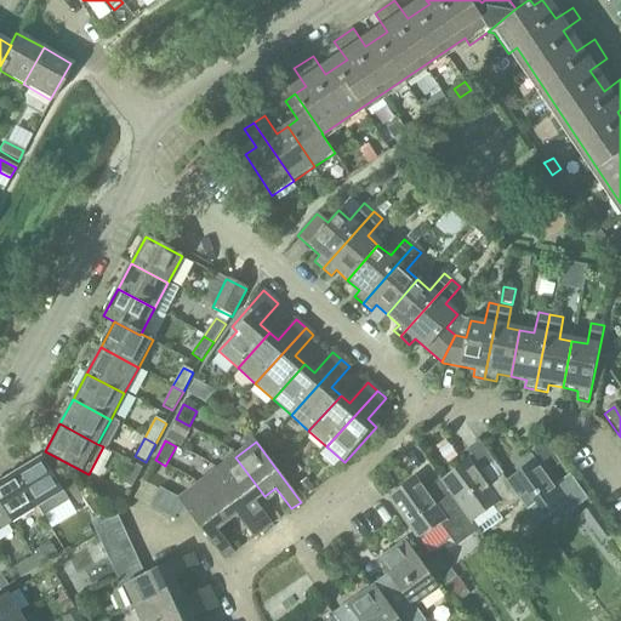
[(523,500),(522,500),(540,524),(560,508),(567,517),(591,499),(573,473),(556,485),(533,454),(517,465),(522,471),(510,479),(505,472),(503,472),(523,500)]
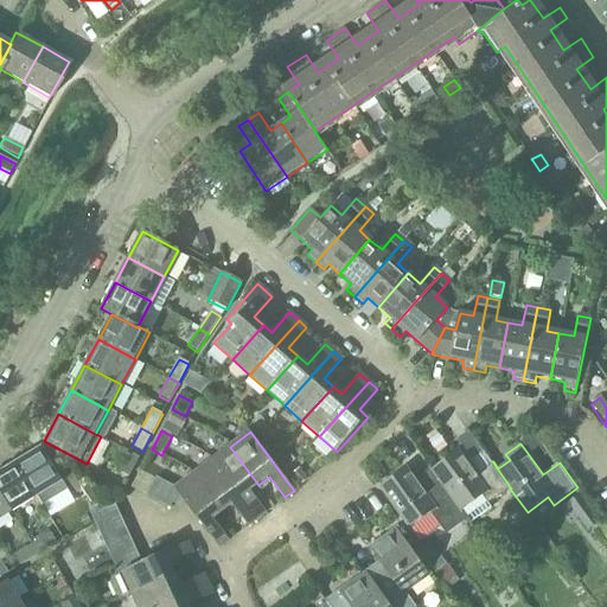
[(259,485),(230,447),(212,460),(256,519),(267,511),(250,491),(259,485)]
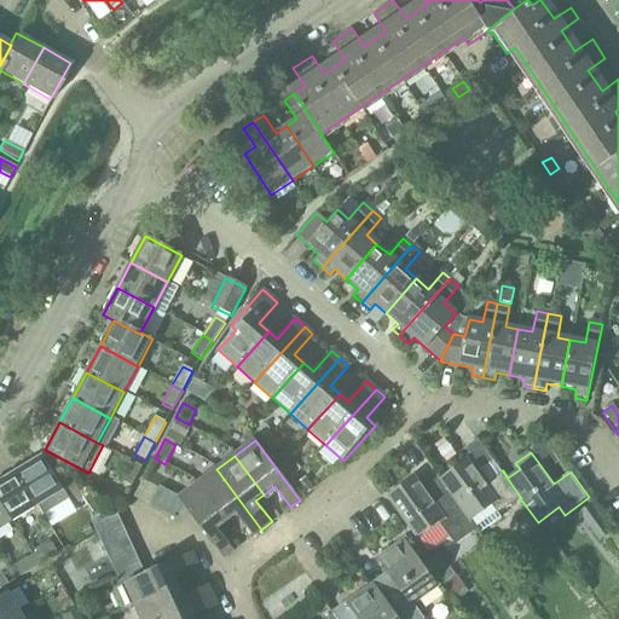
[(521,498),(502,470),(489,481),(469,456),(443,476),(440,474),(439,475),(468,514),(467,515),(472,522),(492,507),(499,514),(520,498),(521,498)]
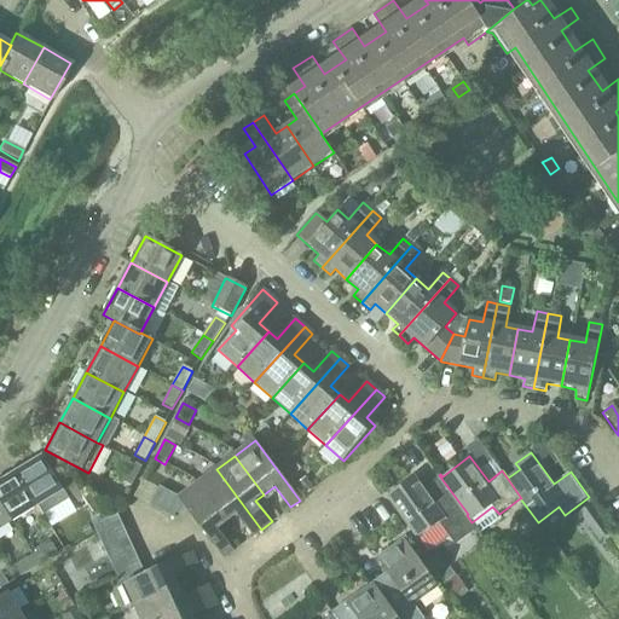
[(17,473),(38,508),(42,515),(69,499),(64,492),(44,457),(17,473)]
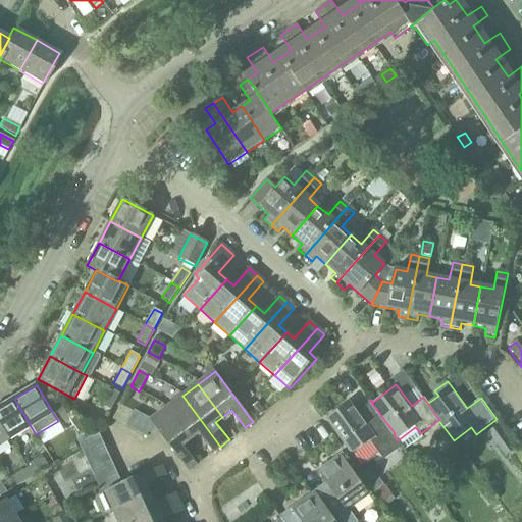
[(111,410),(119,394),(111,389),(102,406),(111,410)]
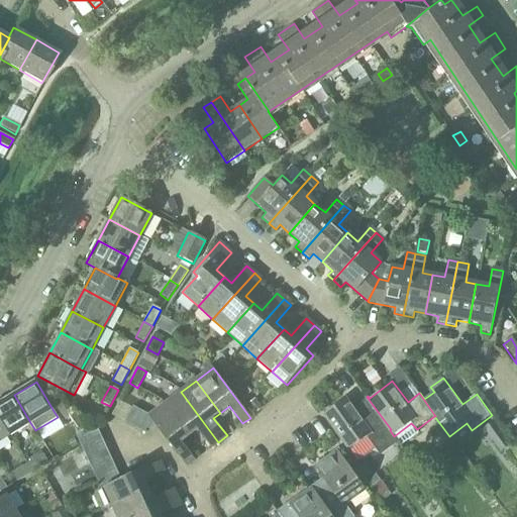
[(218,442),(181,392),(165,405),(189,436),(198,429),(211,447),(218,442)]
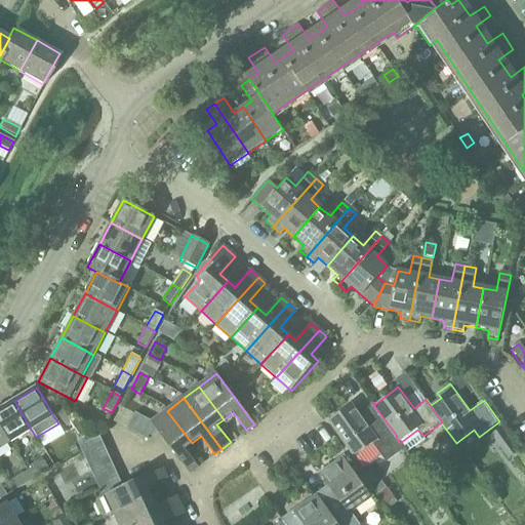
[(0,409),(0,423),(11,443),(32,431),(14,401),(0,409)]
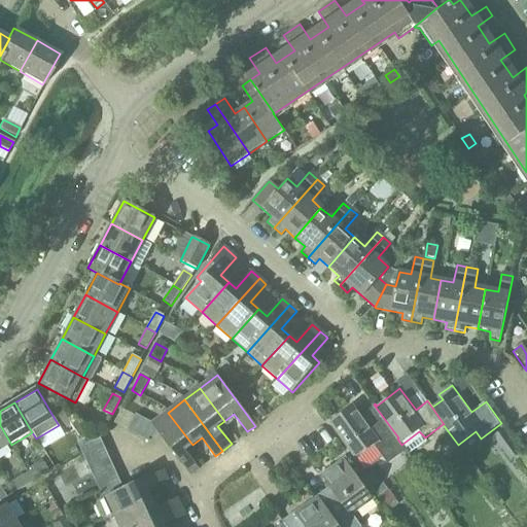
[(398,437),(374,405),(361,414),(353,403),(328,422),(356,459),(375,446),(379,452),(387,464),(407,451),(401,445),(397,438),(398,437)]
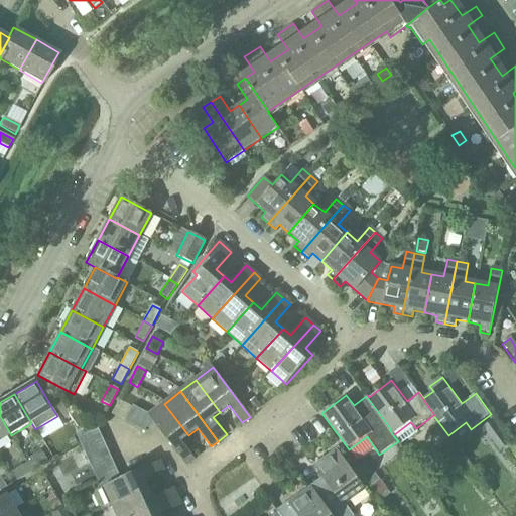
[(188,435),(164,404),(149,415),(131,406),(124,421),(146,433),(156,425),(185,466),(195,459),(181,440),(188,435)]
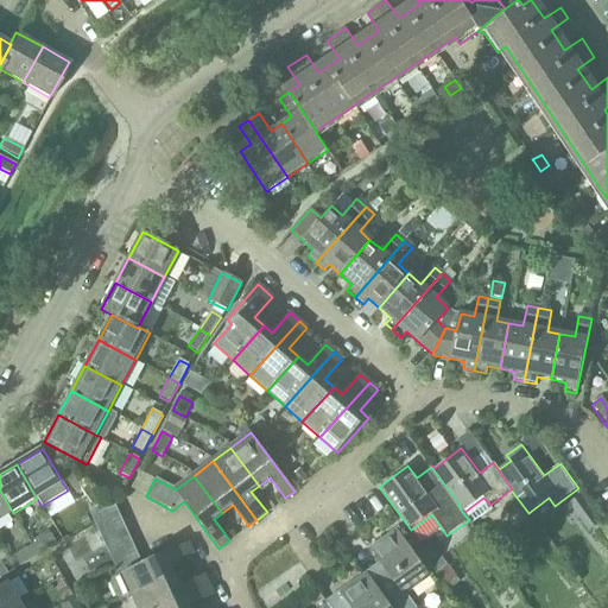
[(82,492),(95,507),(102,501),(88,485),(82,492)]
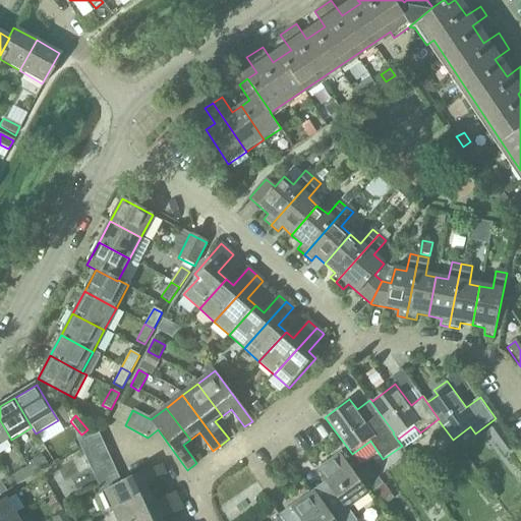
[(0,446),(11,440),(0,420),(0,446)]
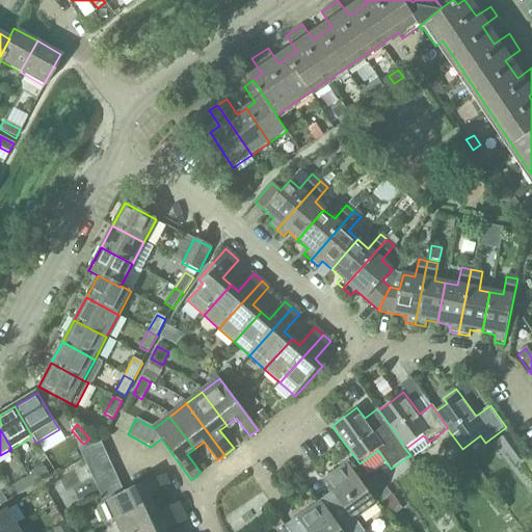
[(507,434),(497,442),(514,466),(525,458),(507,434)]
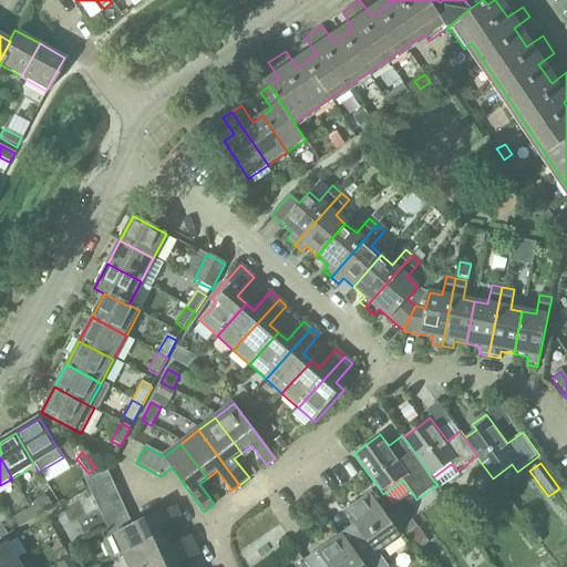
[(83,476),(89,487),(111,480),(104,466),(83,476)]
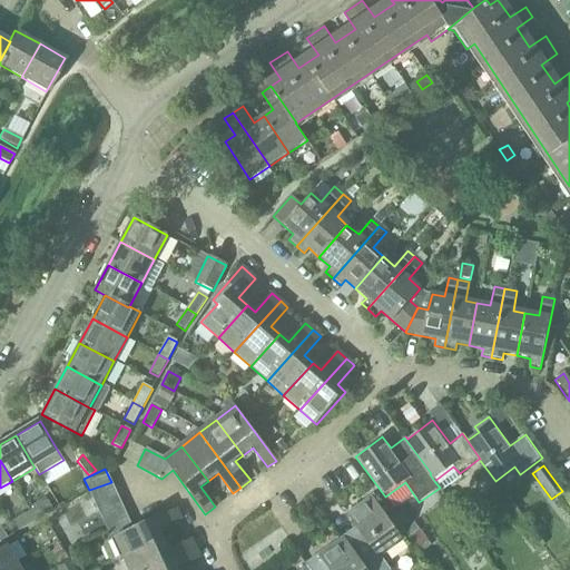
[(89,490),(95,502),(117,493),(111,482),(89,490)]
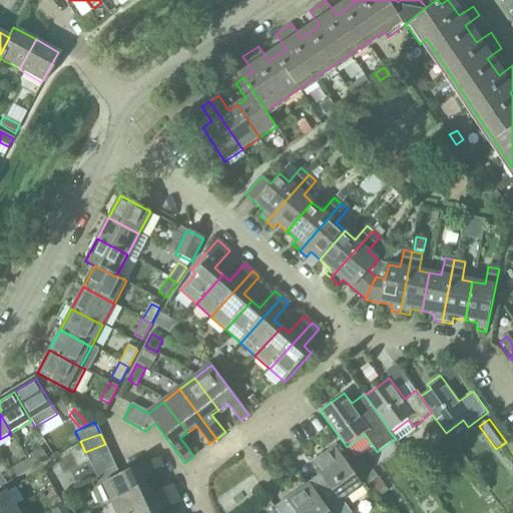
[(85,452),(90,463),(109,455),(105,444),(85,452)]
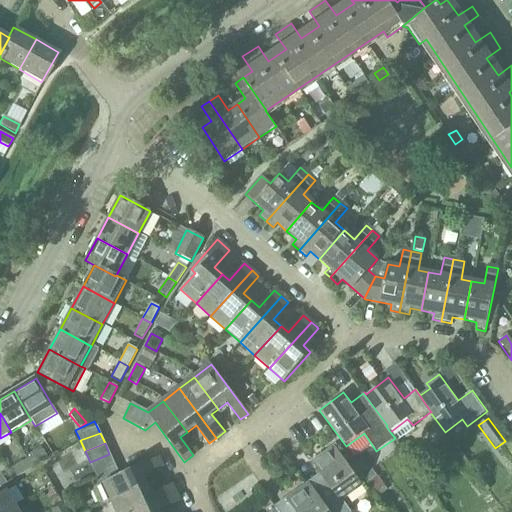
[(324,481),(315,488),(330,511),(346,511),(349,510),(340,497),(362,482),(337,446),(312,463),(324,481)]
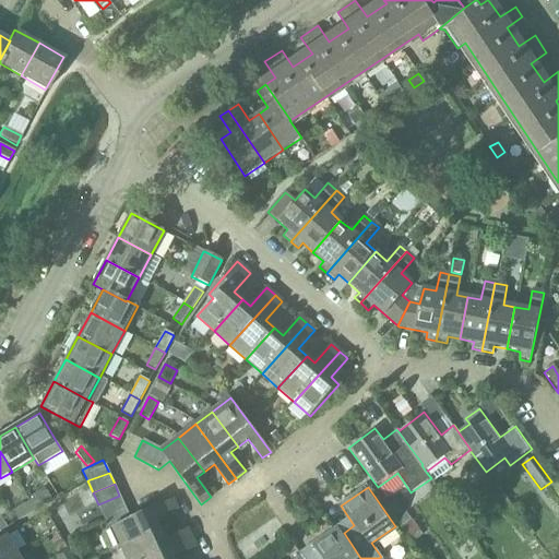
[(31,501),(36,510),(52,500),(47,491),(31,501)]
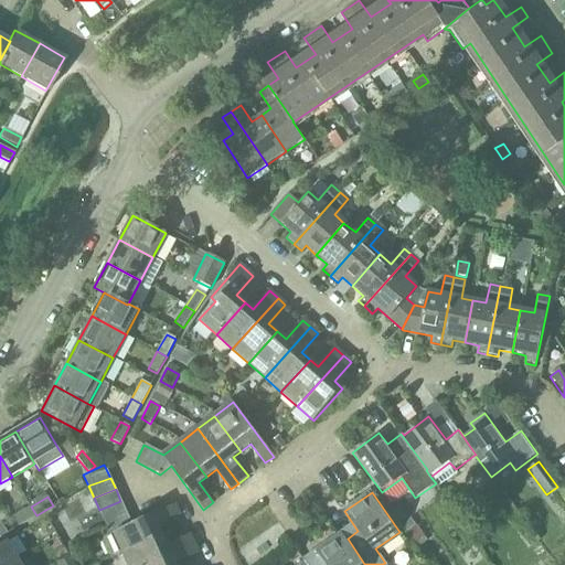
[(99,510),(105,522),(126,513),(120,501),(99,510)]
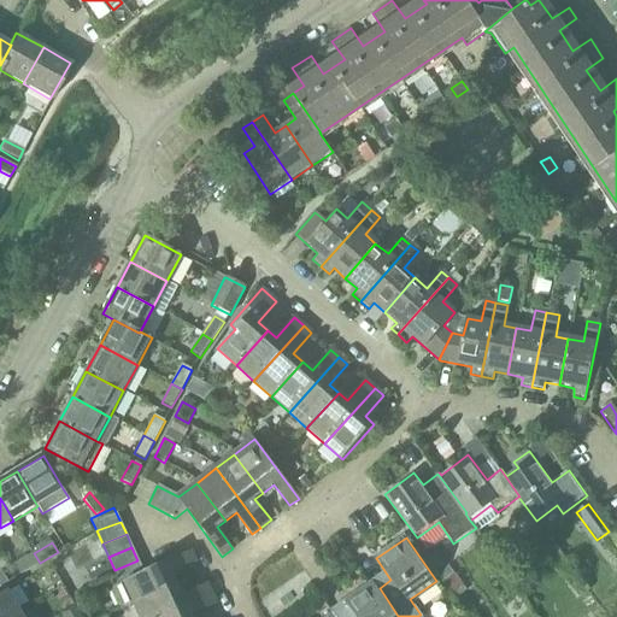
[(123,581),(135,605),(177,585),(172,574),(198,562),(193,551),(144,574),(123,581)]
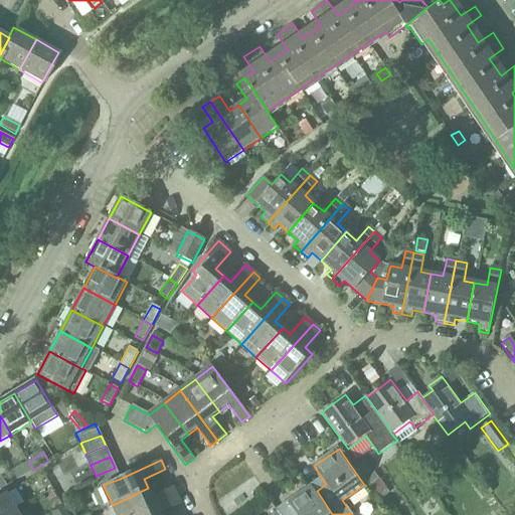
[(17,480),(33,470),(28,462),(12,472),(17,480)]
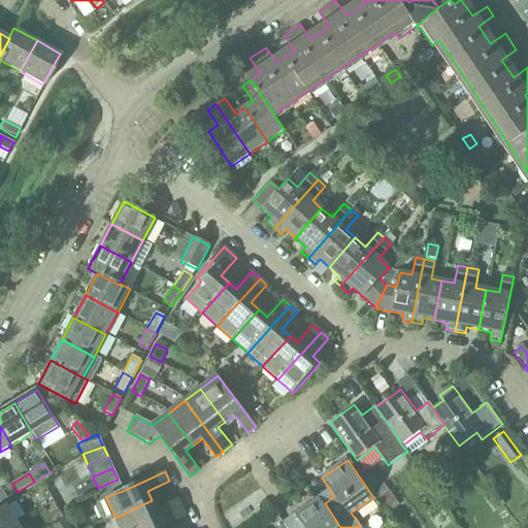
[(105,497),(123,491),(118,480),(98,488),(103,498),(105,497)]
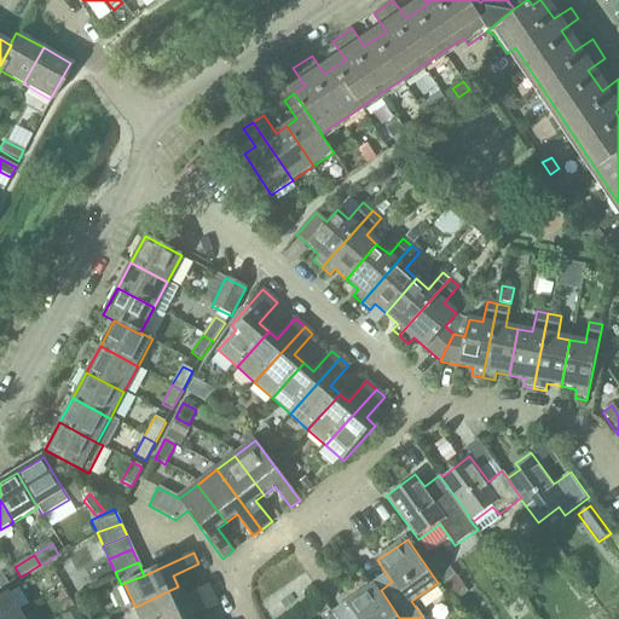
[(399,618),(380,590),(381,590),(376,584),(346,605),(356,618),(399,618)]
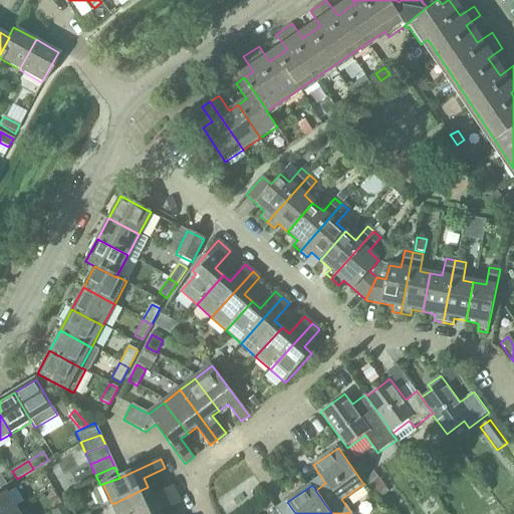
[(116,513),(134,513),(177,495),(173,486),(152,495),(148,487),(112,504),(116,513)]
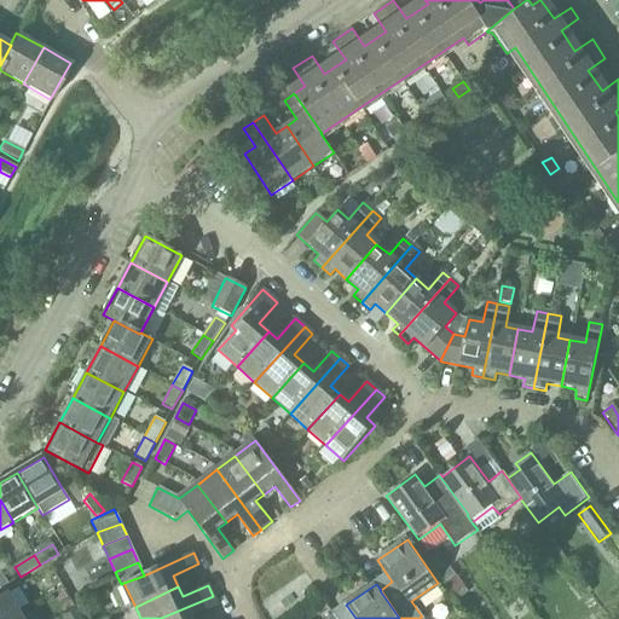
[(0,618),(12,618),(21,614),(7,594),(0,597),(0,618)]
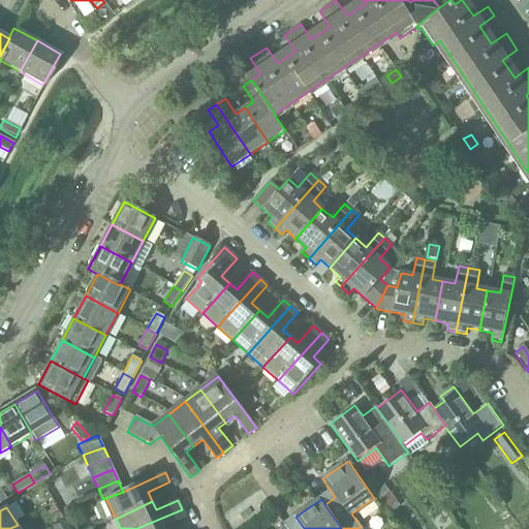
[(164,528),(186,519),(182,509),(137,528),(164,528)]
